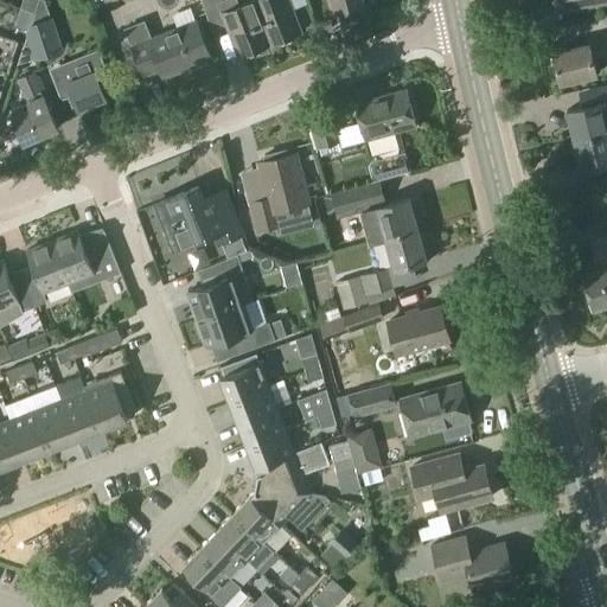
[(0,17),(13,24),(20,7),(4,0),(2,0),(0,6),(0,17)]
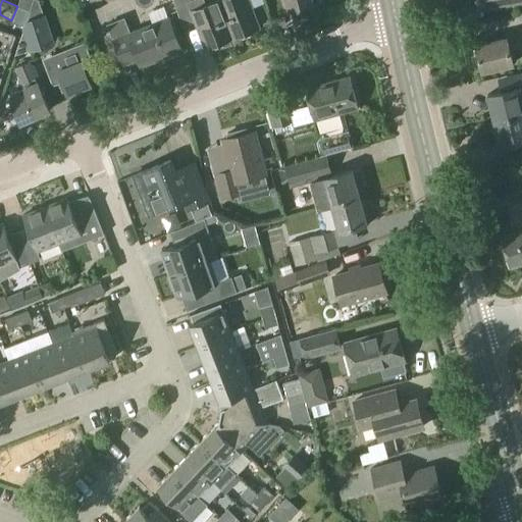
[(31,12),(22,35),(29,53),(54,44),(39,2),(34,0),(31,12)]
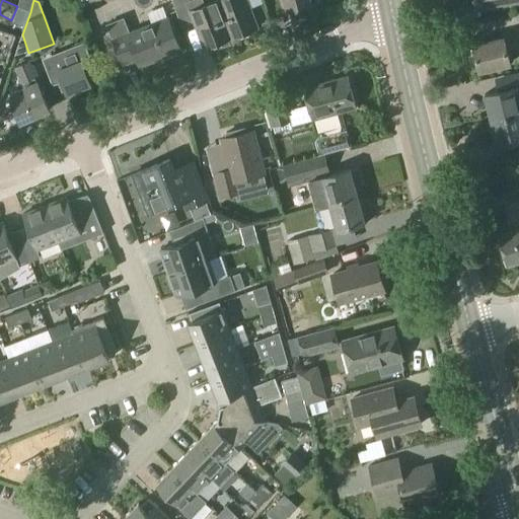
[(200,0),(192,0),(186,3),(204,48),(207,47),(209,51),(228,44),(226,39),(230,38),(216,1),(203,6),(200,0)]
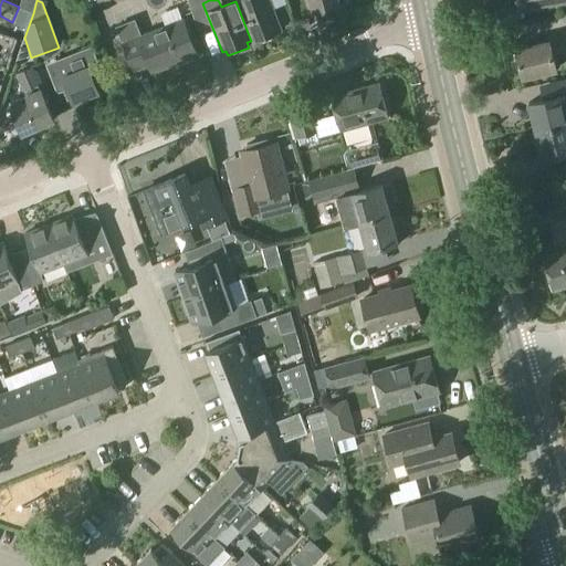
[(268,0),(238,0),(236,1),(251,41),(280,29),(268,0)]
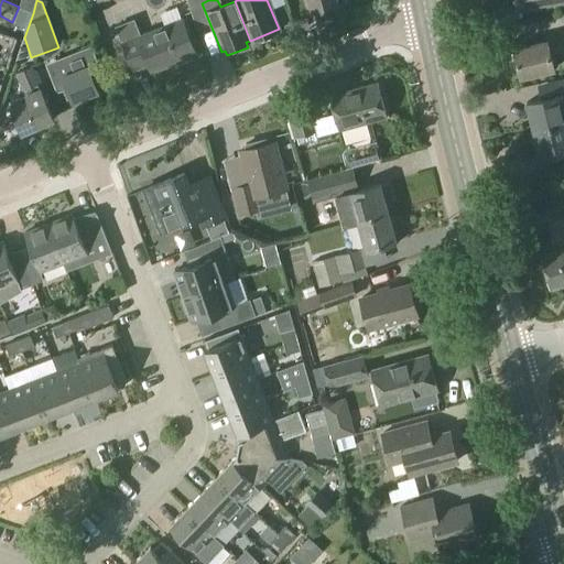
[(307,0),(312,12),(337,7),(335,0),(307,0)]
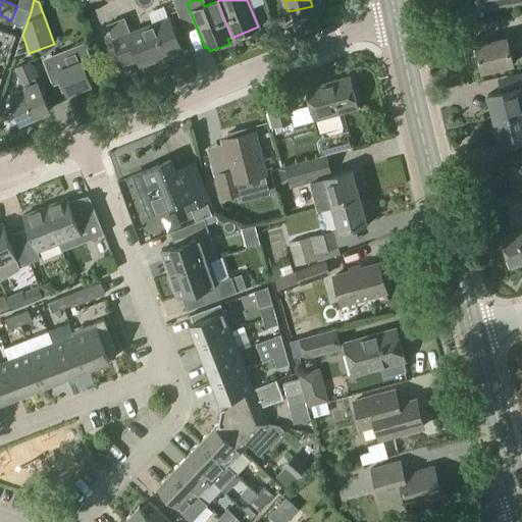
[(27,21),(31,12),(18,8),(13,23),(25,28),(27,21)]
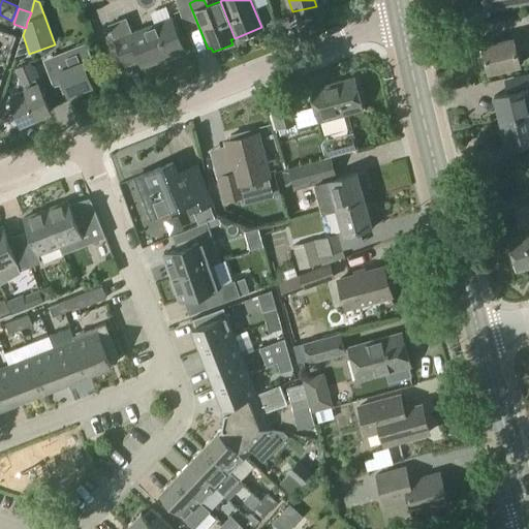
[(123,20),(109,26),(124,65),(138,59),(142,66),(164,57),(166,61),(183,54),(169,19),(129,35),(123,20)]
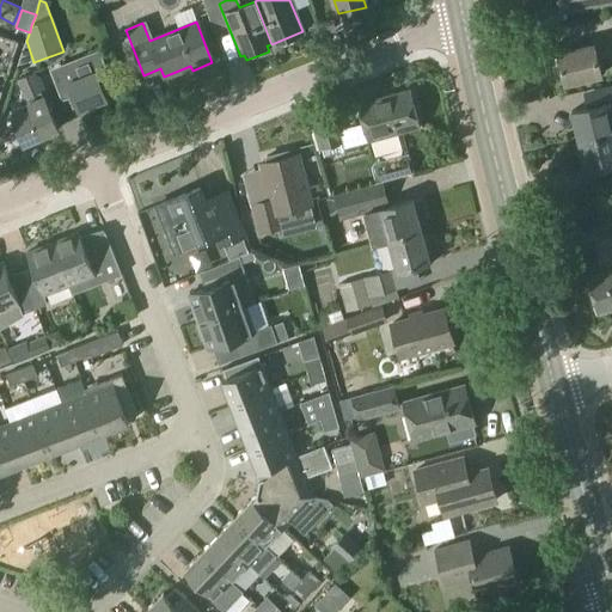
[(593,44),(556,54),(563,84),(600,75),(597,60),(611,56),(607,42),(593,46),(593,44)]
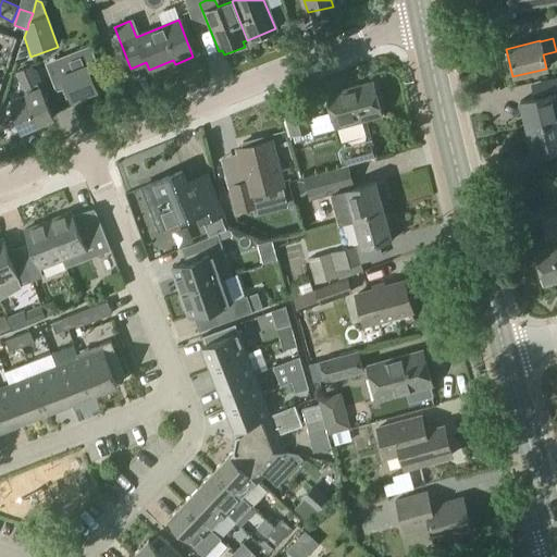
[(89,47),(46,64),(57,90),(65,87),(71,100),(96,90),(93,81),(101,76),(89,47)]
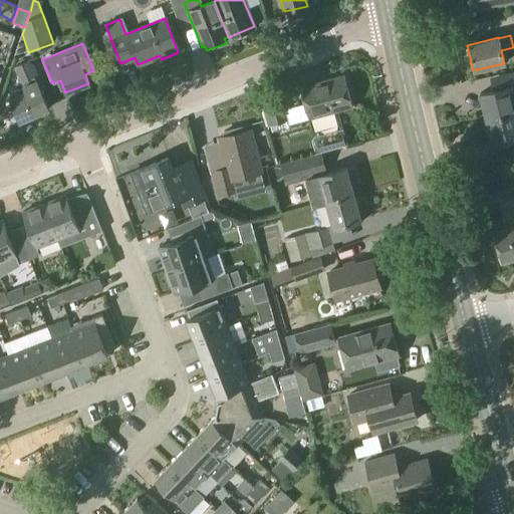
[(26,91),(10,98),(19,120),(47,109),(27,62),(16,66),(26,91)]
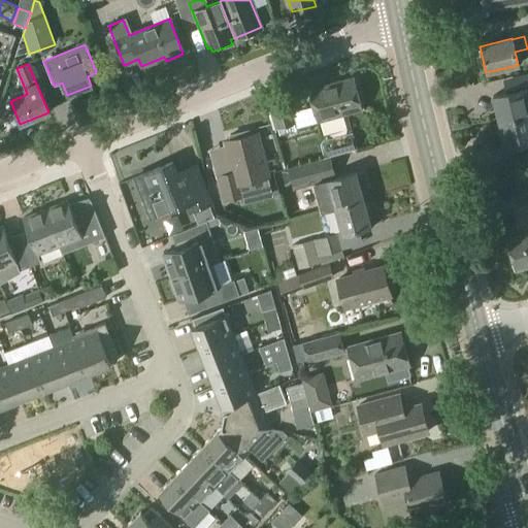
[(353,77),(308,89),(317,122),(361,110),(353,77)]
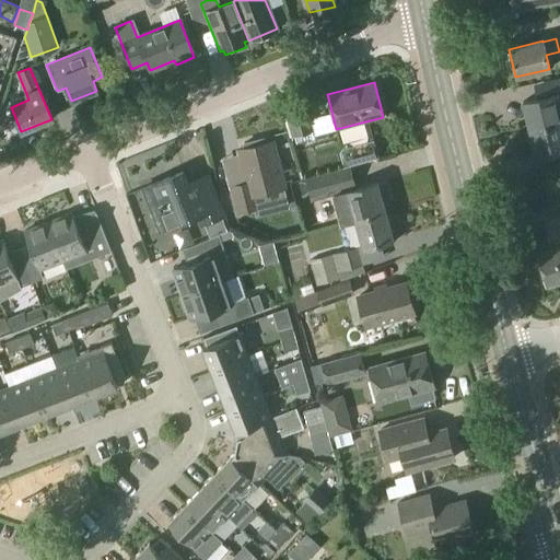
[(556,94),(522,102),(528,130),(559,121),(559,106),(559,107),(556,94)]
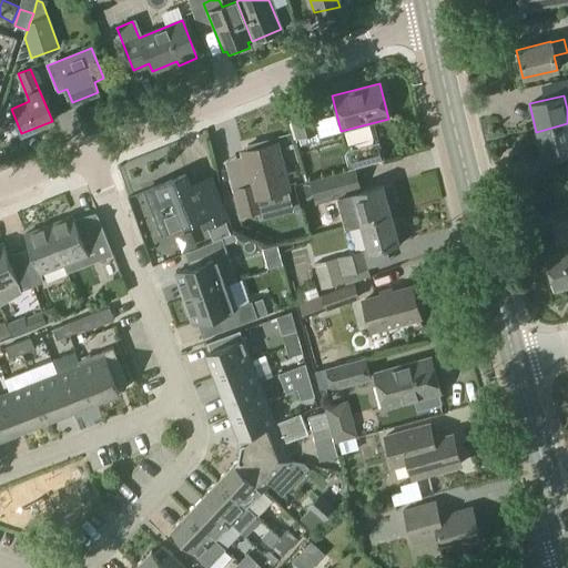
[(310,101),(286,108),(296,140),(300,139),(301,144),(318,140),(316,133),(318,133),(318,132),(323,130),(320,122),(316,123),(310,101)]
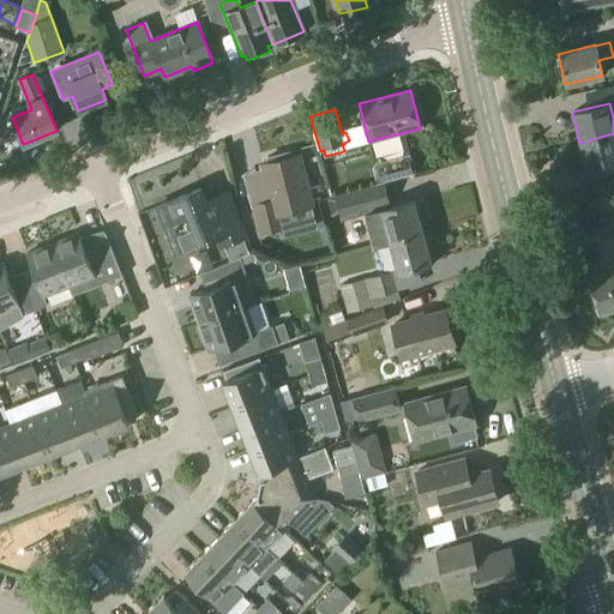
[(613,133),(579,143),(587,173),(613,166),(613,133)]
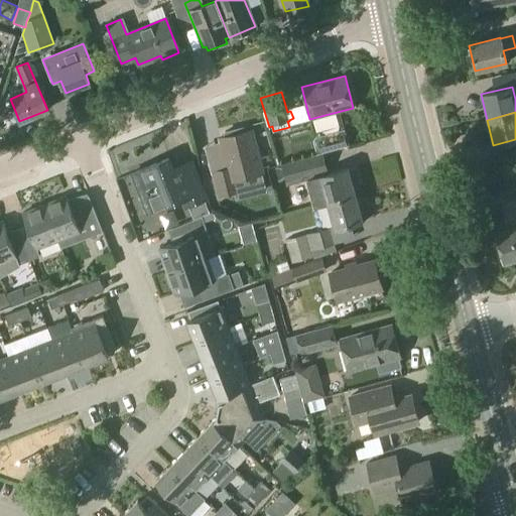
[(227,168),(213,171),(219,196),(234,191),(232,180),(262,172),(251,129),(246,130),(245,126),(224,131),(225,136),(220,137),(227,168)]
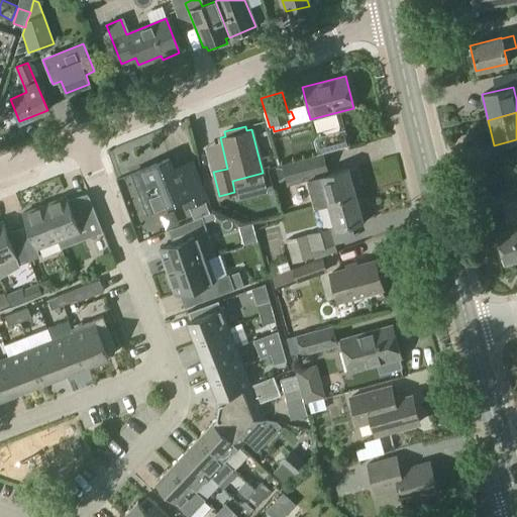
[(344,129),(329,133),(333,148),(348,144),(344,129)]
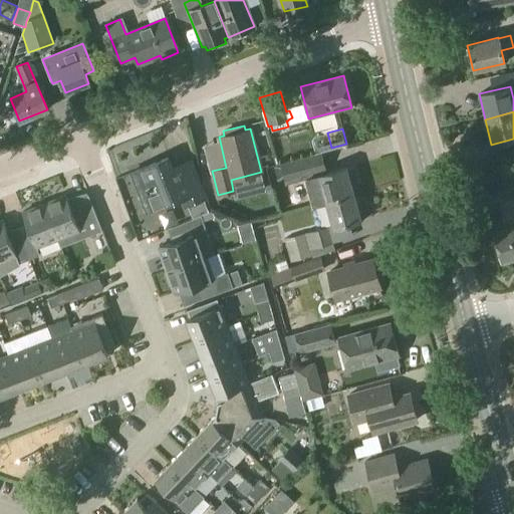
[(353,194),(350,184),(356,182),(352,169),(346,170),(346,168),(326,174),(321,153),(280,165),(286,184),(305,178),(313,205),(325,202),(353,194)]
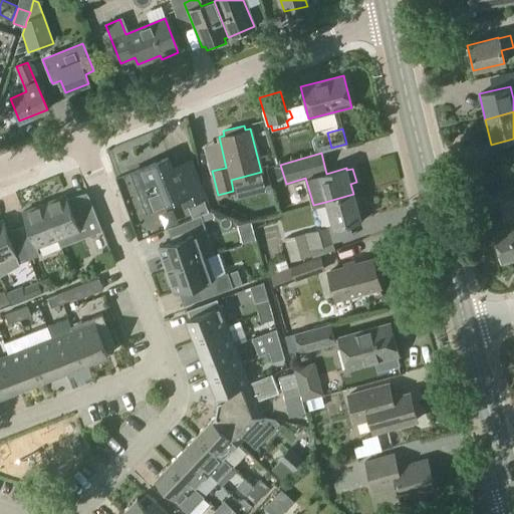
[(167,159),(132,173),(138,188),(145,185),(155,209),(182,198),(185,206),(204,198),(191,165),(173,173),(167,159)]
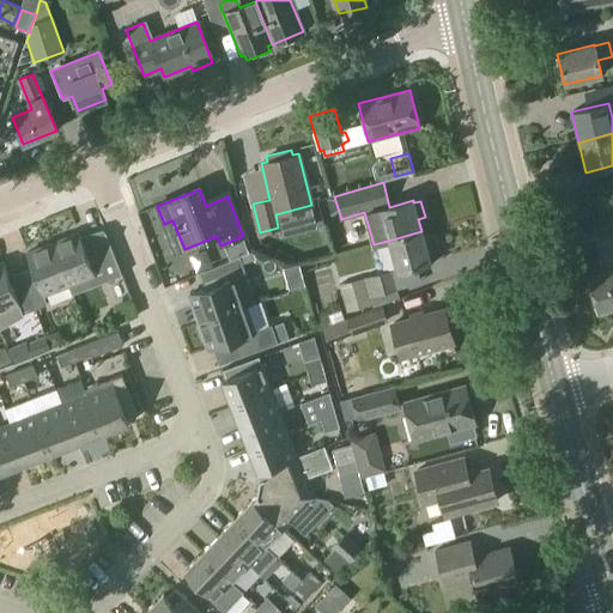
[(422,231),(388,241),(396,272),(430,262),(422,231)]
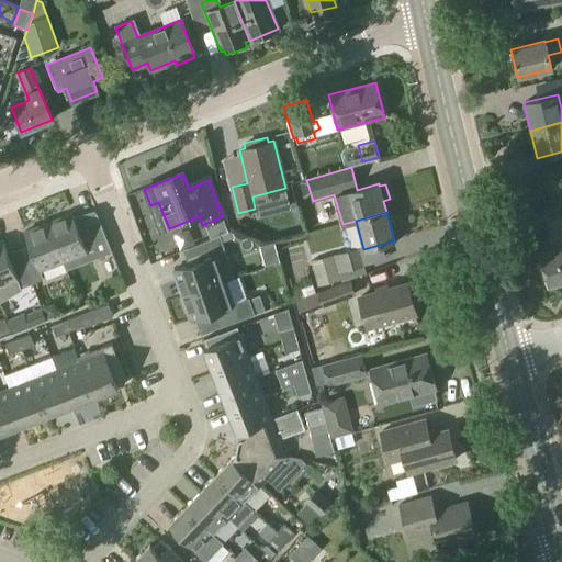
[(71,214),(47,223),(63,262),(66,270),(112,253),(97,213),(75,222),(71,214)]
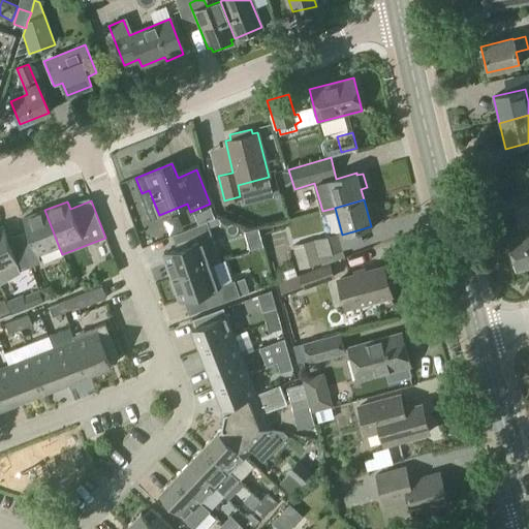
[(30,239),(20,243),(30,268),(40,263),(37,255),(59,247),(44,210),(23,219),(30,239)]
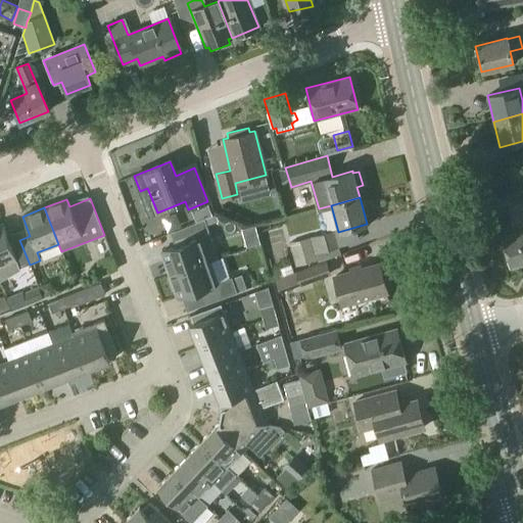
[(175,247),(161,251),(170,275),(218,258),(206,225),(204,219),(180,230),(183,239),(173,242),(175,247)]
